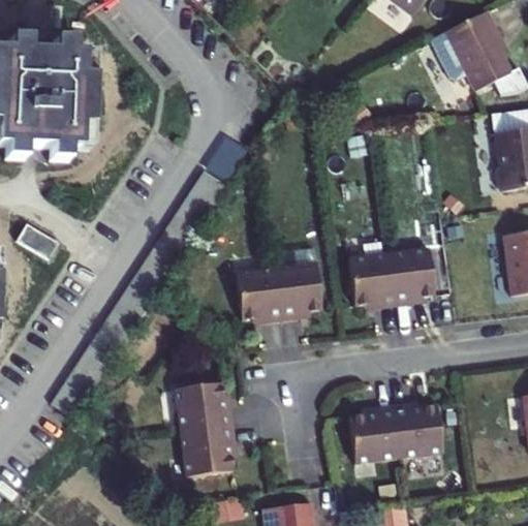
[(392,0),(413,16),(425,0),(392,0)]
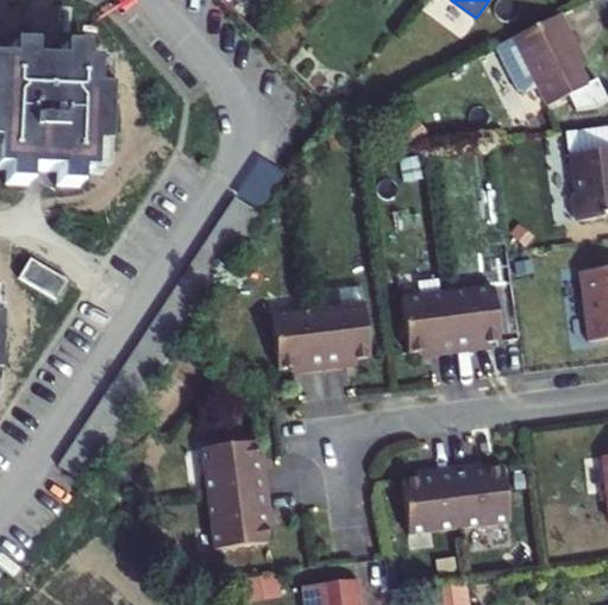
[(561,12),(513,36),(538,84),(547,104),(569,93),(589,82),(564,33),(570,31),(561,12)]
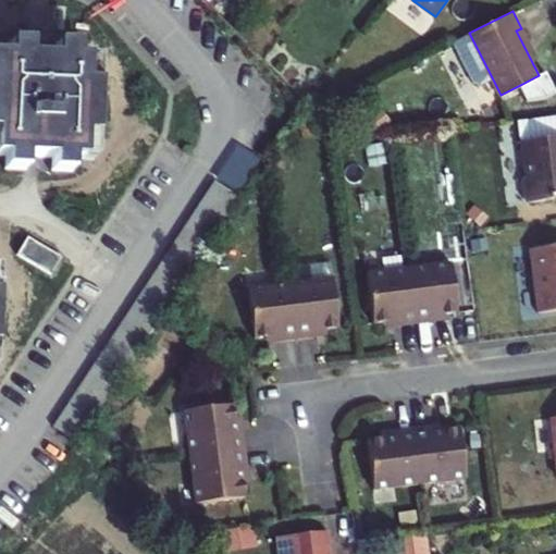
[(480,83),(492,77),(469,33),(454,40),(473,81),(480,83)]
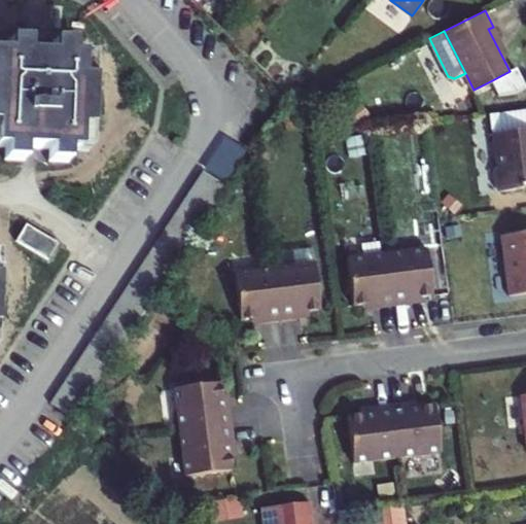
[(10,43),(0,43),(0,141),(6,141),(5,153),(26,154),(26,145),(34,145),(50,145),(50,156),(70,156),(71,143),(81,143),(82,120),(94,120),(95,71),(84,71),(85,46),(74,46),(74,34),(56,33),(55,46),(29,45),(30,32),(10,32),(10,43)]
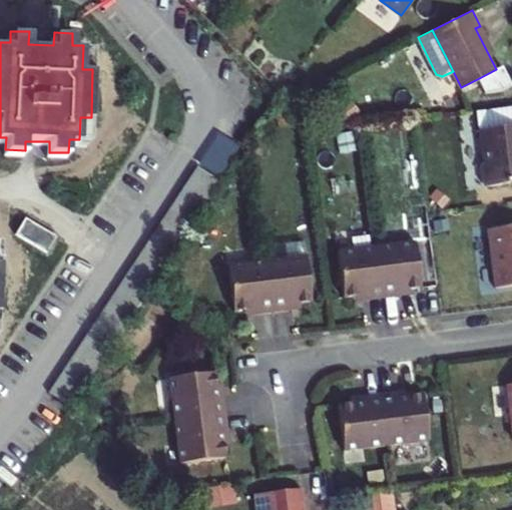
[(502,65),(496,69),(479,78),(484,90),(501,88),(511,83),(502,65)]
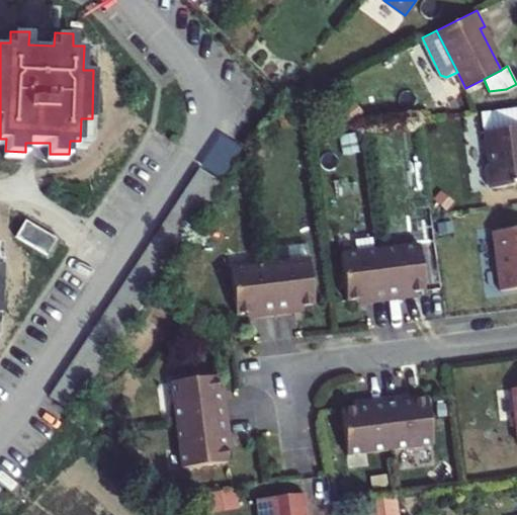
[(516,126),(485,131),(489,161),(485,167),(487,183),(493,187),(514,184),(514,183),(516,182),(516,126)]
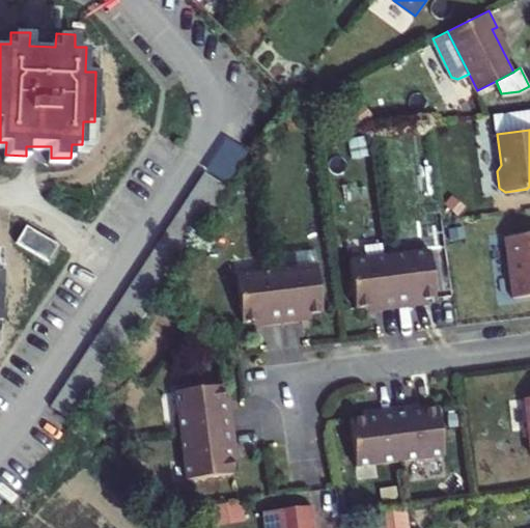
[(365,135),(349,138),(352,156),(368,153),(365,135)]
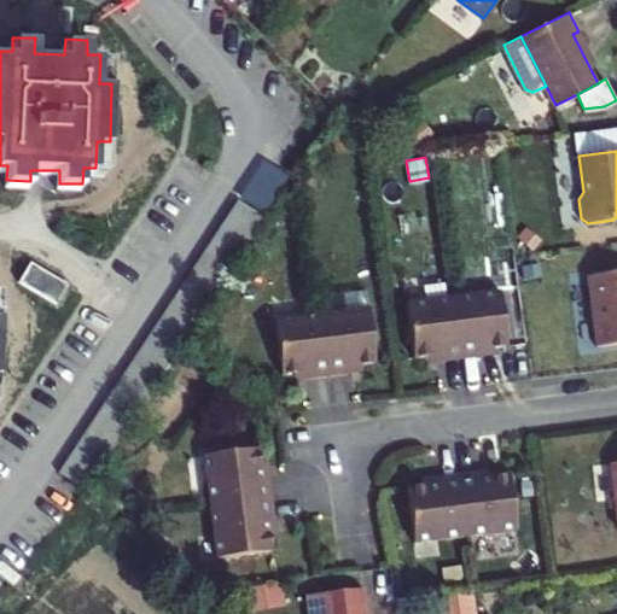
[(267,212),(240,196),(59,466),(86,484),(267,212)]
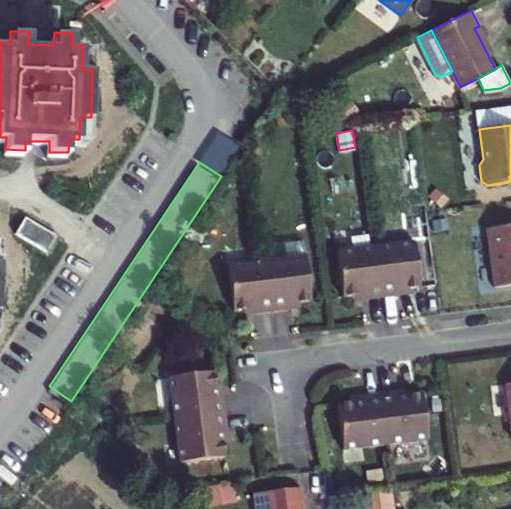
[(56,234),(26,216),(17,232),(47,249),(56,234)]
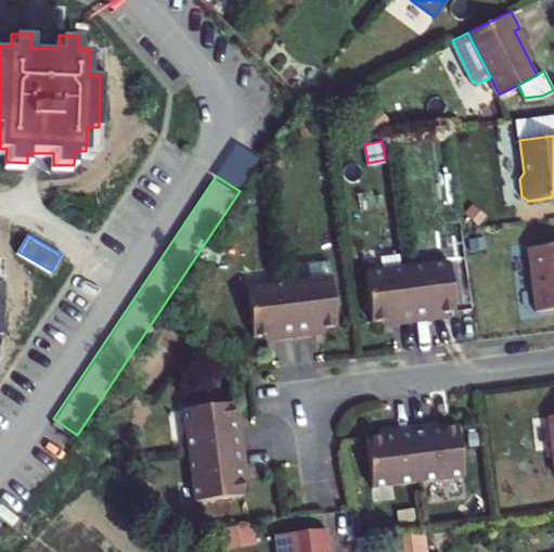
[(553,243),(527,247),(536,311),(553,308),(553,243)]
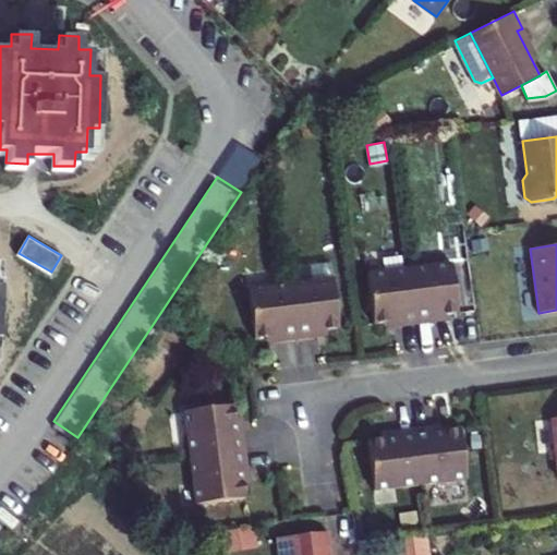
[(294,266),(295,281),(333,277),(330,262),(294,266)]
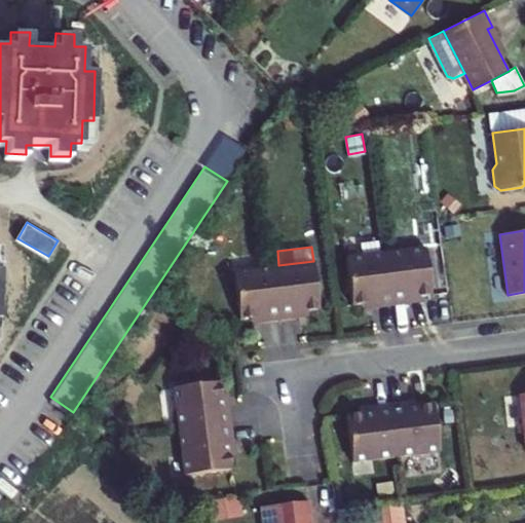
[(426,247),(386,252),(392,304),(413,302),(412,296),(419,295),(432,294),(426,247)]
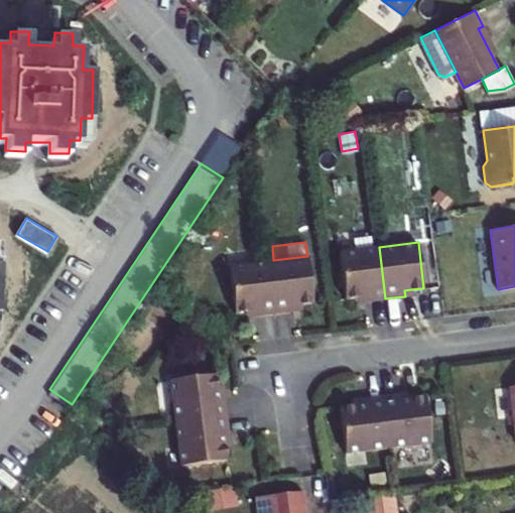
[(385,298),(379,247),(340,252),(346,298),(358,296),(365,295),(366,301),(385,298)]
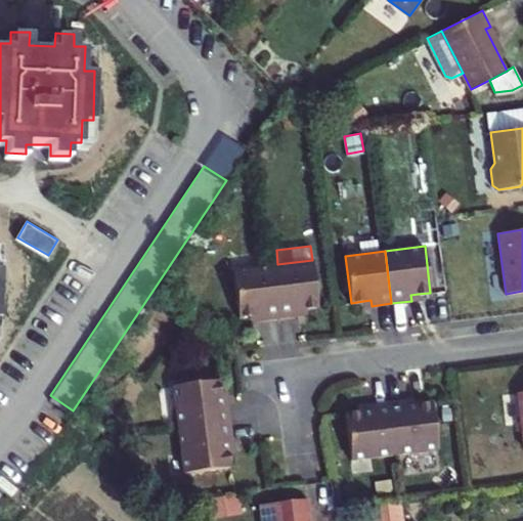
[(277,264),(272,265),(279,317),(299,315),(299,309),(306,308),(318,307),(312,260),(277,264)]
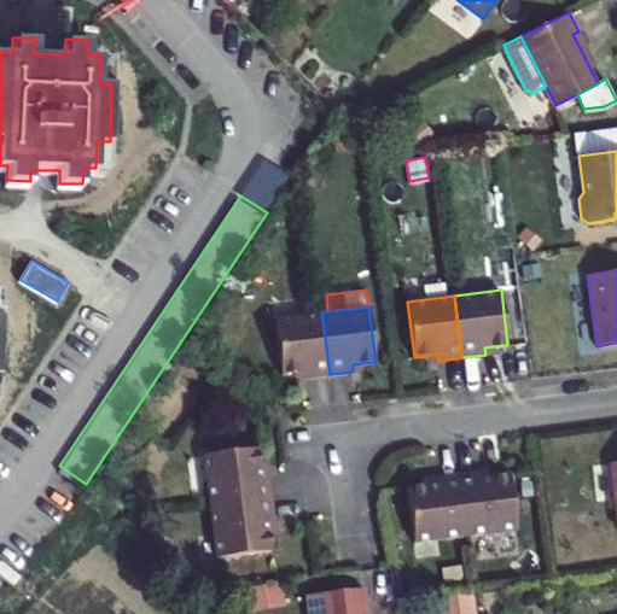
[(330,374),(321,313),(275,319),(281,373),(297,372),(306,370),(306,376),(330,374)]
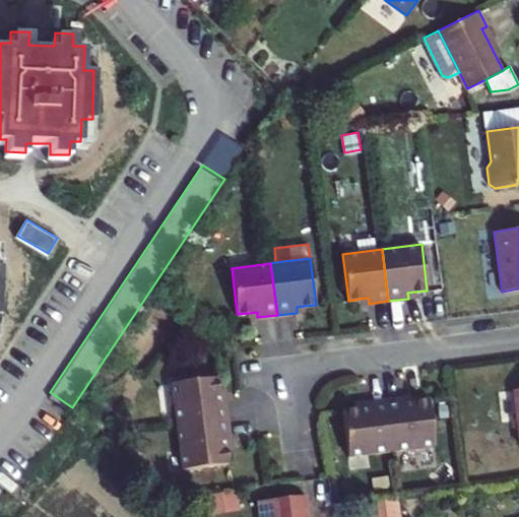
[(172,382),(177,426),(229,418),(226,399),(220,400),(219,389),(217,377),(172,382)]
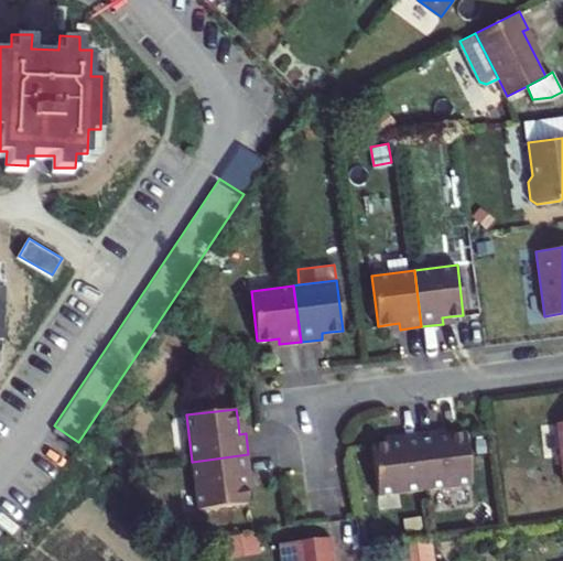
[(440,430),(418,432),(425,488),(472,483),(465,432),(452,434),(440,435),(440,430)]
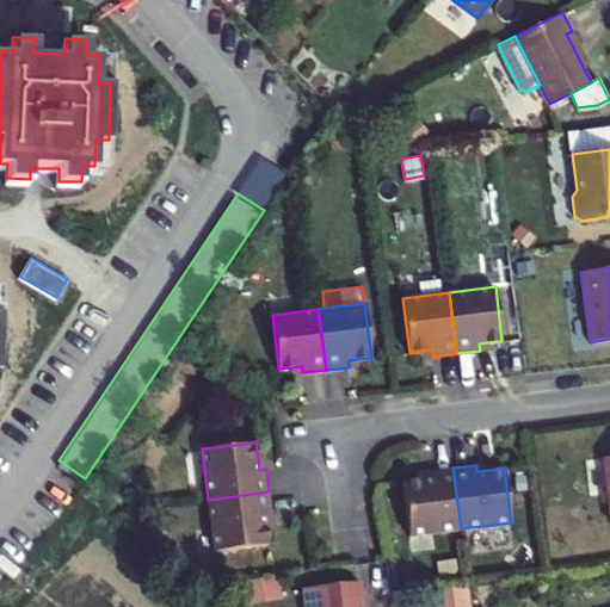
[(410,534),(461,528),(453,468),(430,470),(431,477),(418,479),(402,481),(410,534)]
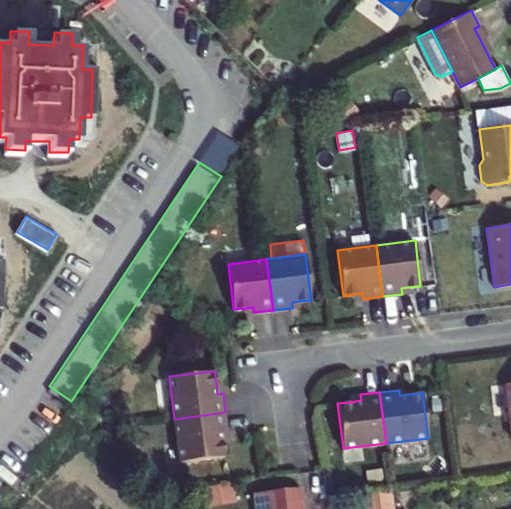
[(225,412),(174,419),(179,461),(225,455),(224,443),(222,432),(228,432),(225,412)]
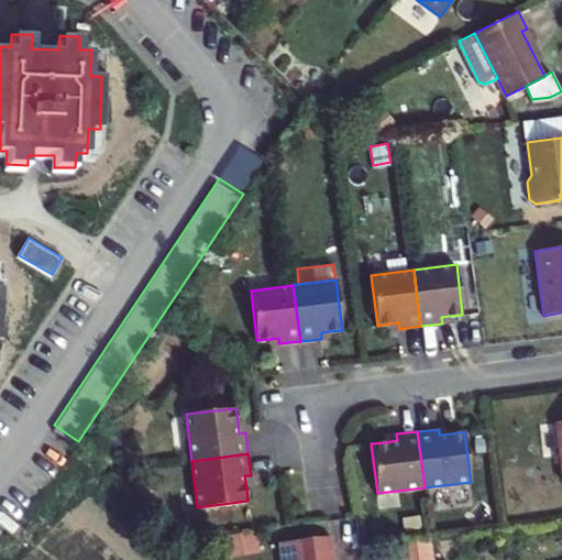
[(259,550),(254,529),(221,535),(224,556),(259,550)]
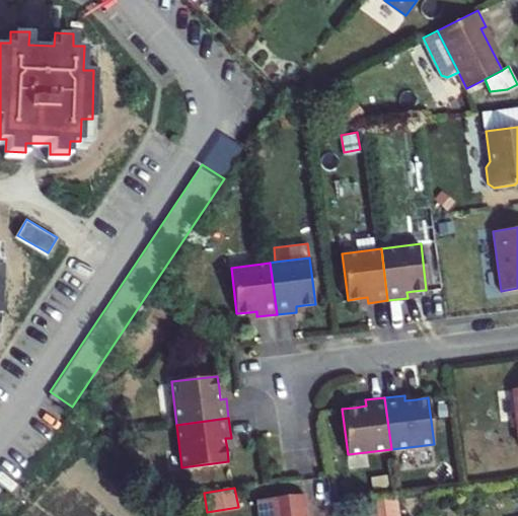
[(306,515),(304,493),(256,499),(259,515),(306,515)]
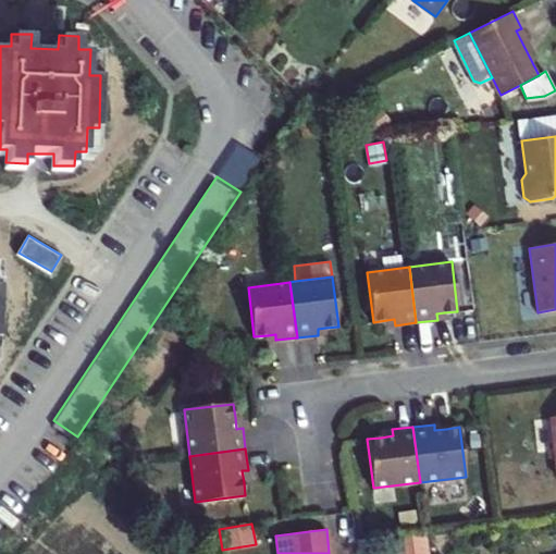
[(397,553),(429,553),(427,532),(396,537),(397,553)]
